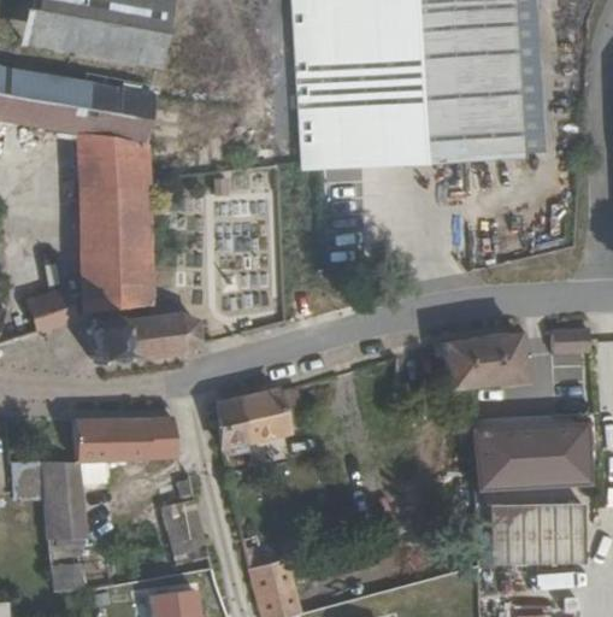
[(11,0),(0,65),(0,70),(86,87),(151,100),(154,100),(163,0),(11,0)]
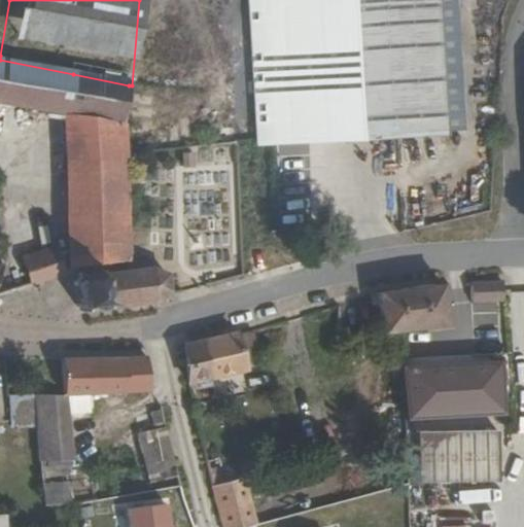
[(246,0),(248,10),(361,0),(246,0)]
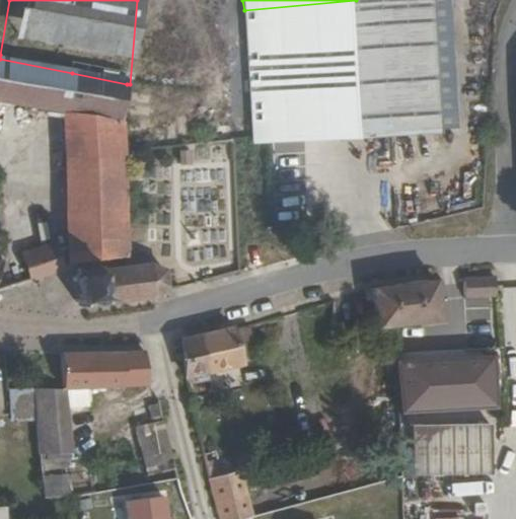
[(356,0),(244,10),(249,86),(267,85),(272,138),(438,126),(428,0),(356,0)]
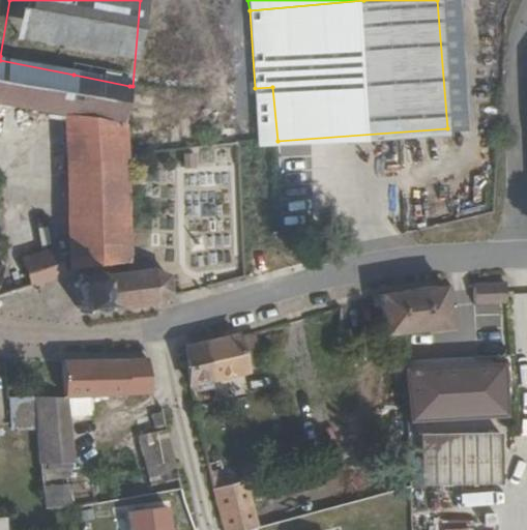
[(0,104),(71,116),(129,125),(129,86),(74,75),(0,60),(0,104)]
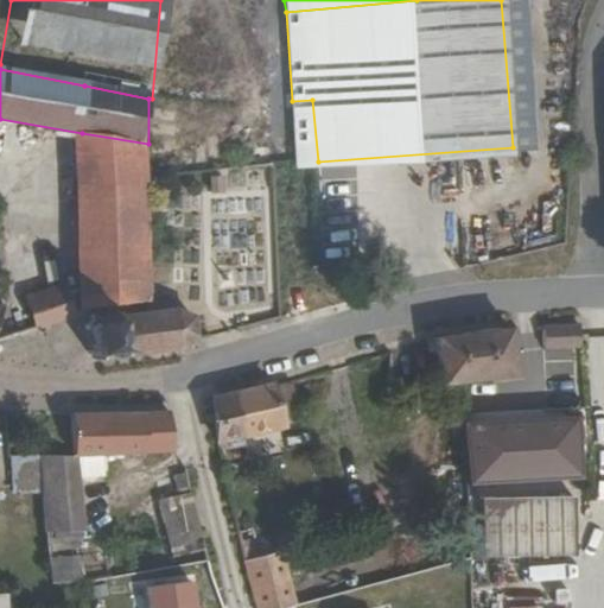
[(292,101),(297,163),(318,162),(312,100),(292,101)]
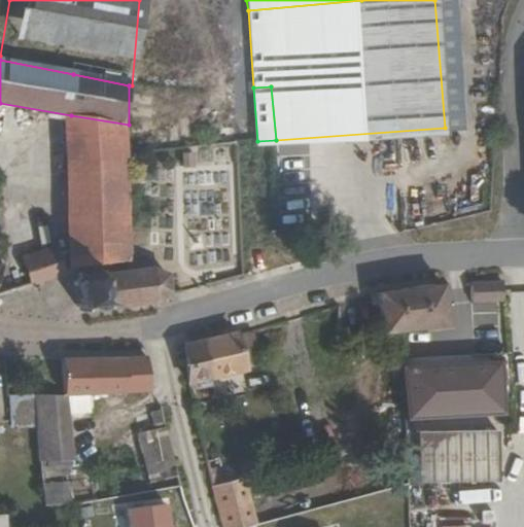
[(128,151),(129,125),(71,115),(69,226),(68,243),(128,236),(128,182),(128,151)]
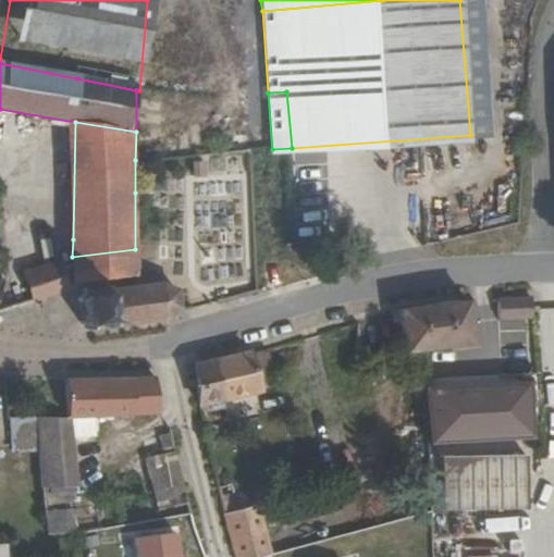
[(72,260),(73,281),(135,275),(135,249),(72,257),(72,260)]
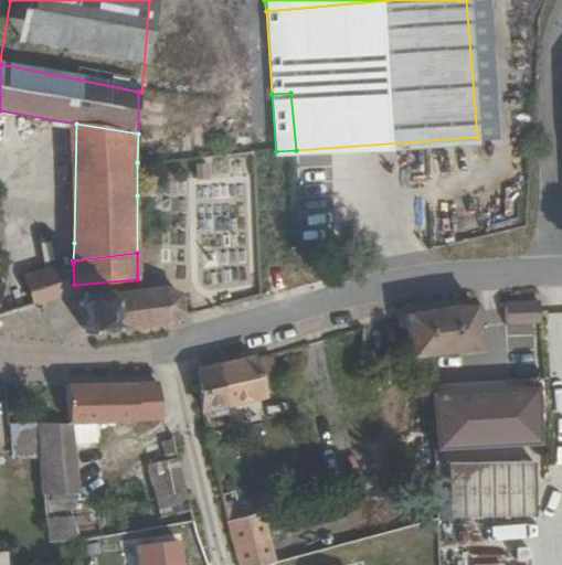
[(20,264),(11,265),(12,270),(73,264),(73,260),(38,264),(36,257),(19,260),(20,264)]
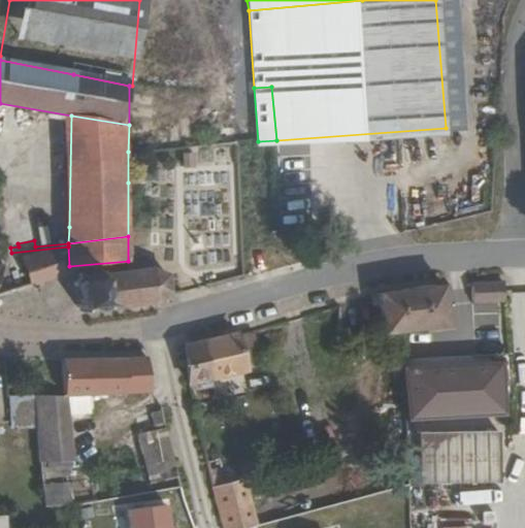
[(13,262),(20,261),(22,271),(69,266),(68,246),(11,253),(13,262)]
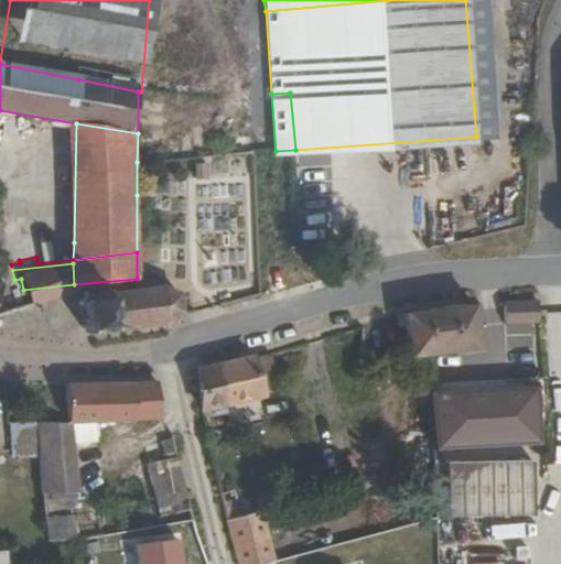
[(0,313),(7,292),(9,284),(9,269),(0,269),(0,313)]
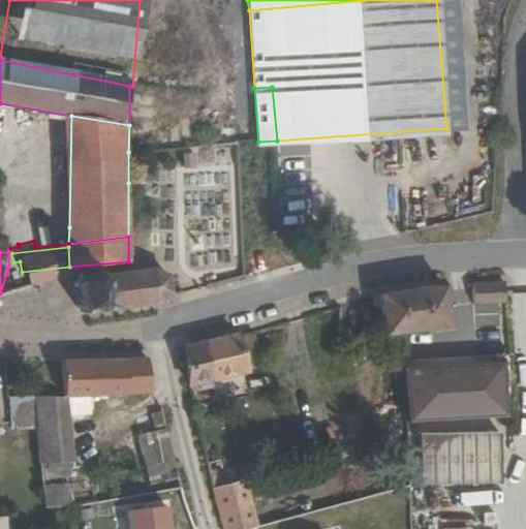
[(6,274),(22,272),(20,261),(13,262),(11,253),(8,252),(8,267),(6,274)]
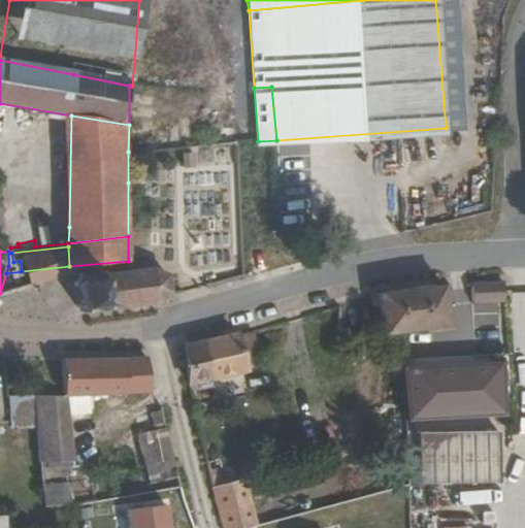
[(159,286),(163,282),(169,276),(157,271),(155,271),(151,258),(128,261),(128,270),(85,275),(84,271),(79,270),(79,275),(75,279),(77,285),(80,285),(84,298),(78,300),(80,306),(85,305),(86,310),(89,309),(89,306),(97,304),(102,307),(161,297),(159,286)]
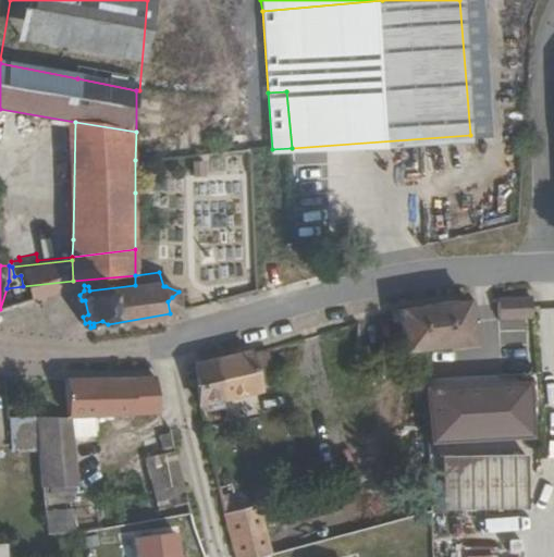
[(181,302),(179,292),(172,297),(176,308),(181,302)]
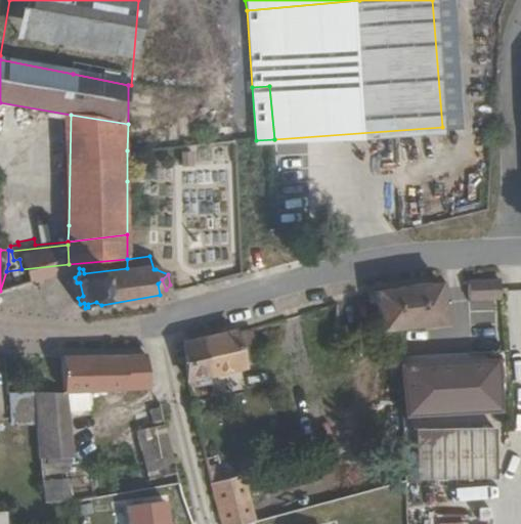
[(158,284),(160,295),(166,290),(162,279),(158,284)]
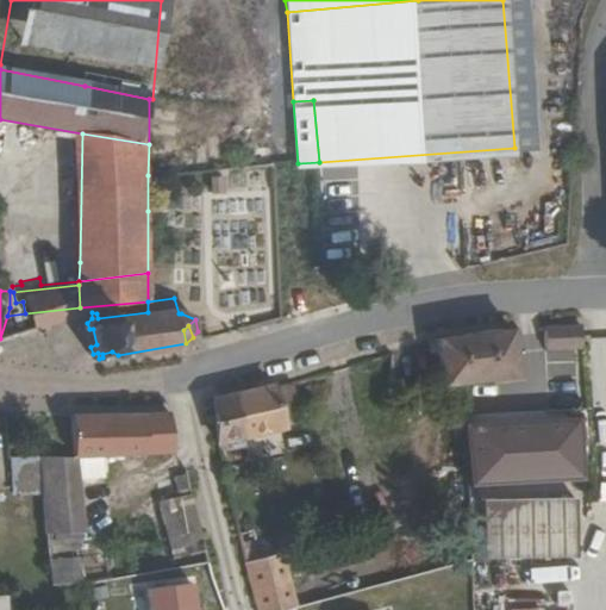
[(553,325),(554,349),(591,347),(588,325),(553,325)]
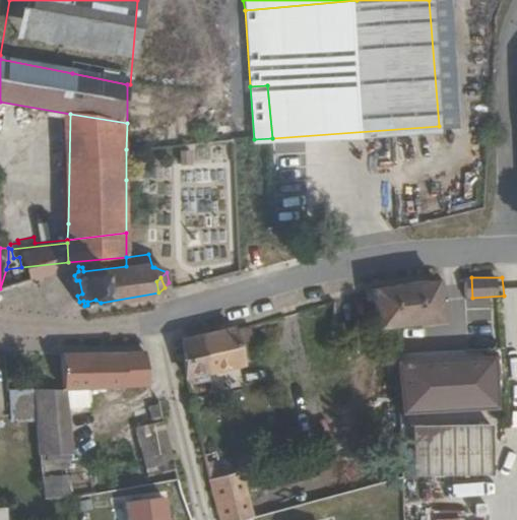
[(381,325),(443,315),(439,278),(376,285),(381,325)]
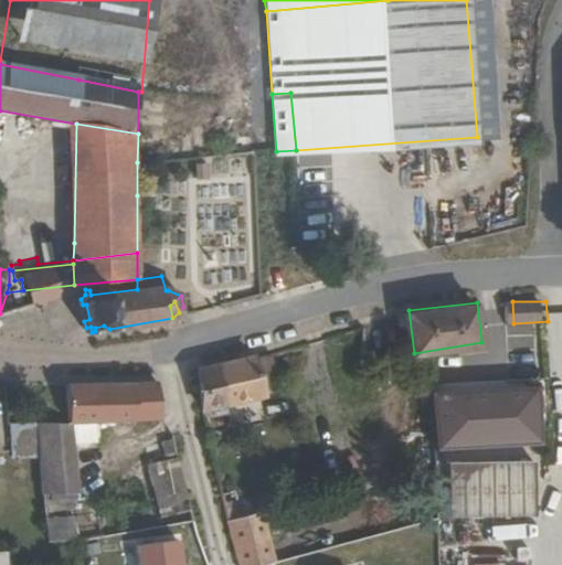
[(257,376),(273,372),(269,358),(255,362),(257,376)]
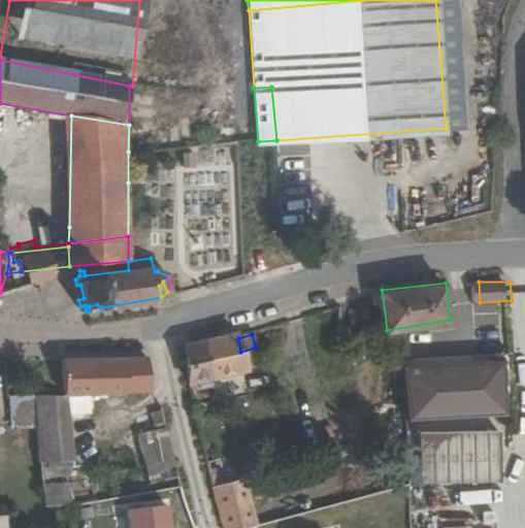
[(241,367),(240,352),(238,338),(238,336),(192,351),(192,358),(196,387),(241,371),(241,367)]
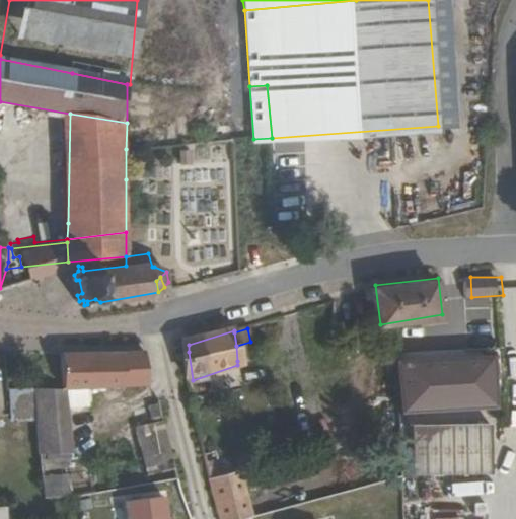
[(253,357),(250,342),(236,346),(237,361),(253,357)]
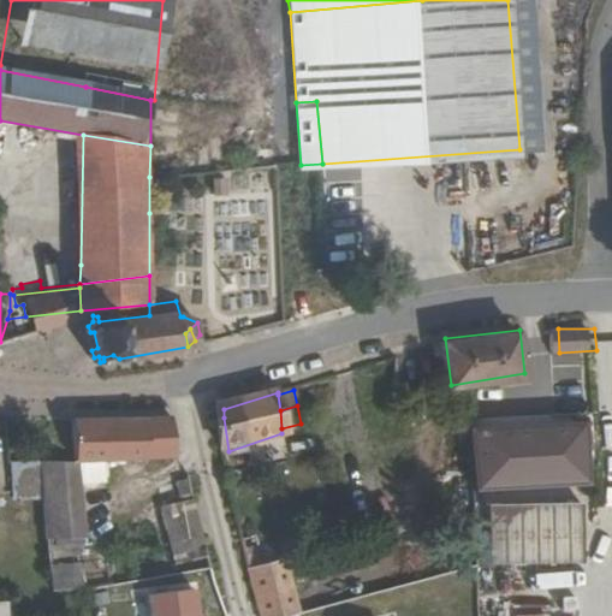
[(81,462),(85,462),(149,461),(148,414),(76,415),(81,462)]
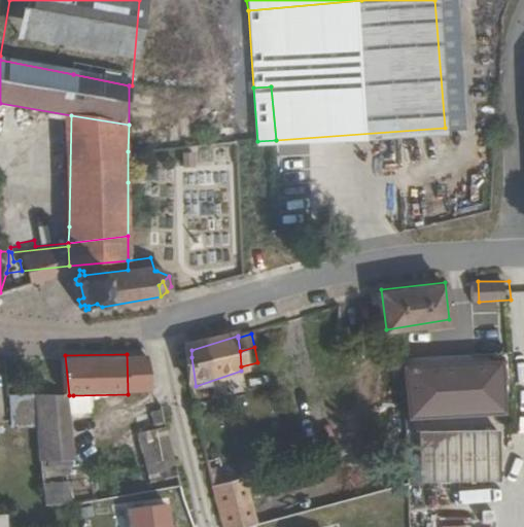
[(146,354),(127,354),(128,394),(147,393),(146,354)]
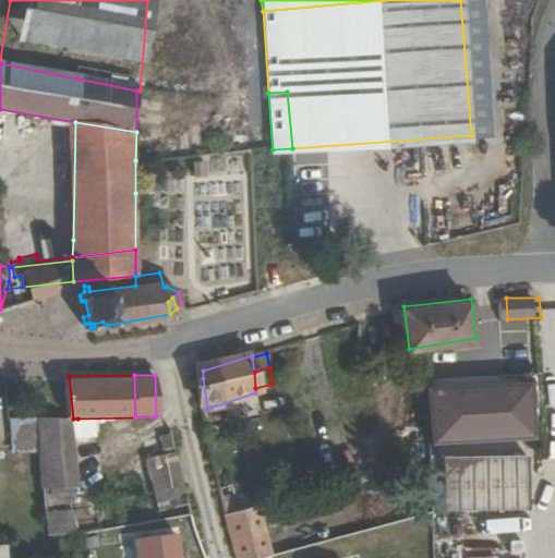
[(451,415),(455,449),(531,441),(528,409),(451,415)]
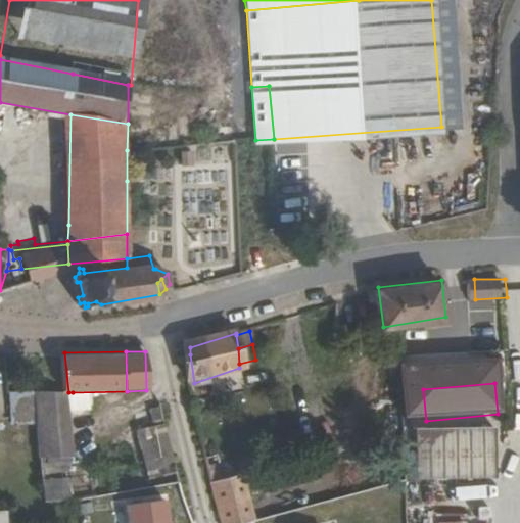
[(42,392),(34,393),(35,410),(44,410),(42,392)]
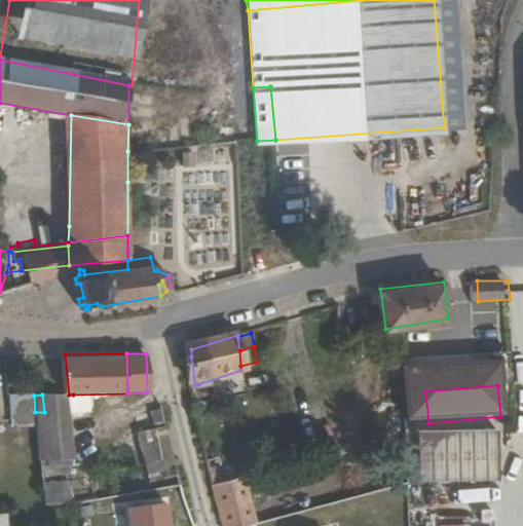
[(42,395),(44,412),(49,461),(72,459),(78,459),(73,395),(69,395),(42,395)]
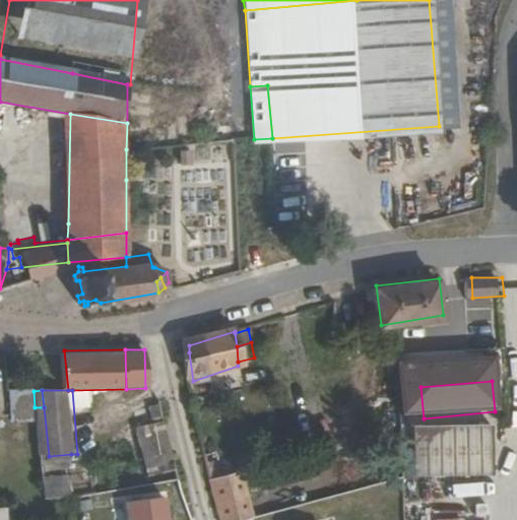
[(184,468),(182,457),(171,418),(142,430),(157,475),(184,468)]
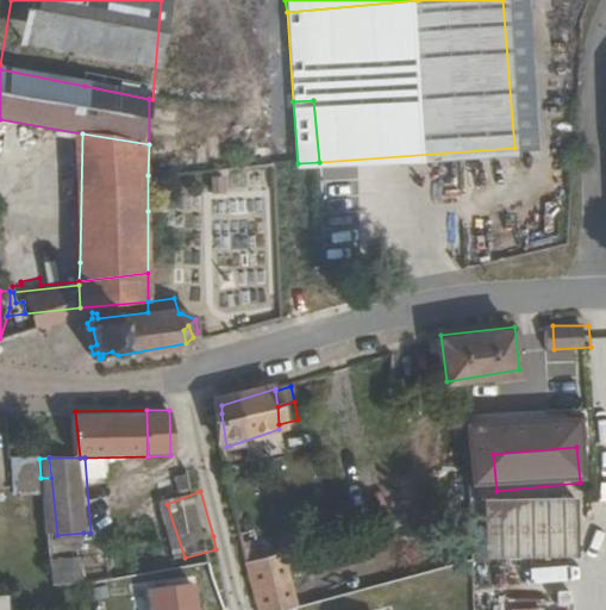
[(582,497),(491,505),(494,547),(585,540),(582,497)]
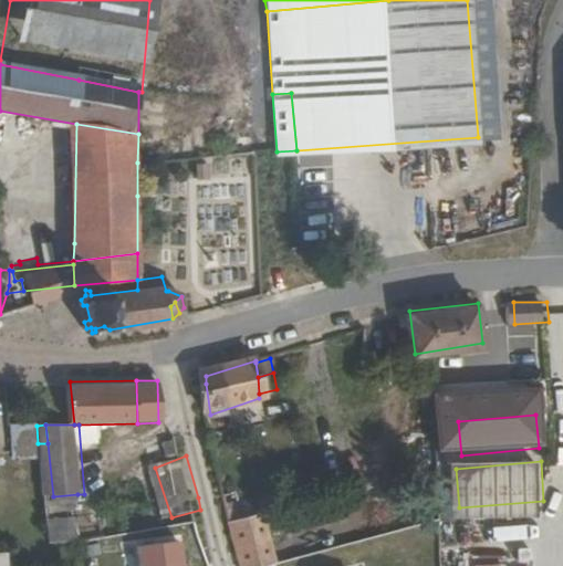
[(241,546),(250,565),(263,565),(284,561),(271,510),(250,515),(240,484),(228,488),(241,546)]
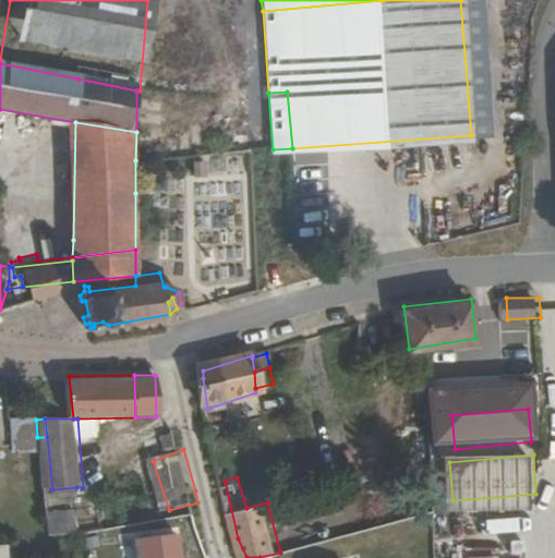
[(53,509),(77,507),(76,487),(52,489),(53,509)]
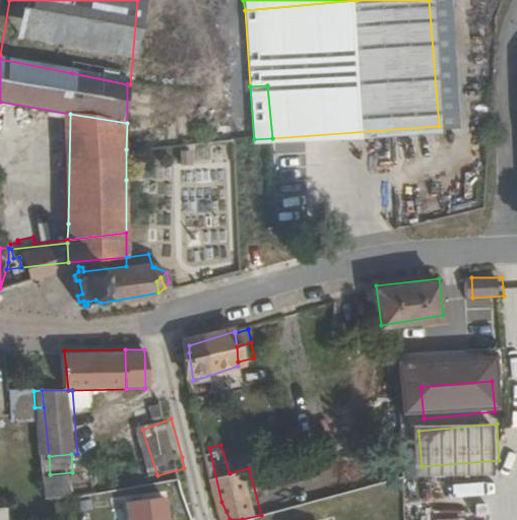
[(101,493),(98,468),(72,472),(50,474),(53,500),(83,496),(101,493)]
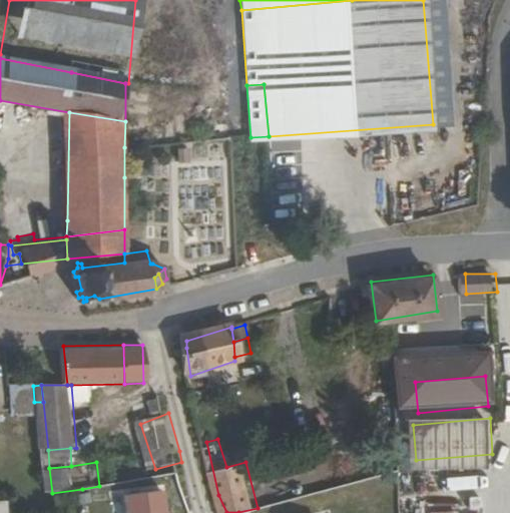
[(129,512),(170,512),(170,491),(128,493),(129,512)]
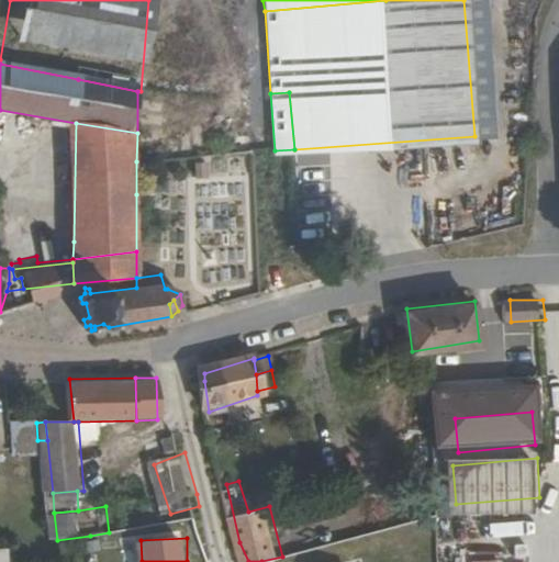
[(89,561),(88,544),(59,547),(59,561),(89,561)]
